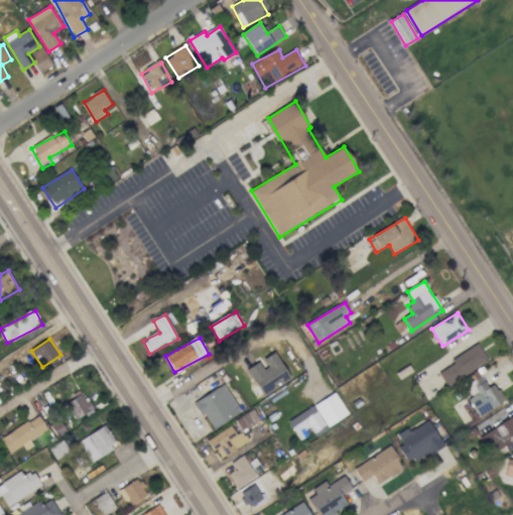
[(440,372),(446,385),(490,364),(481,345),(452,359),(455,365),(440,372)]
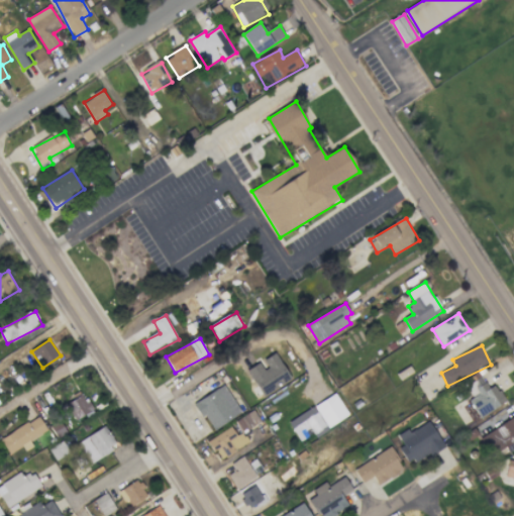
[(263,360),(264,362),(248,370),(263,397),(292,381),(277,352),(263,360)]
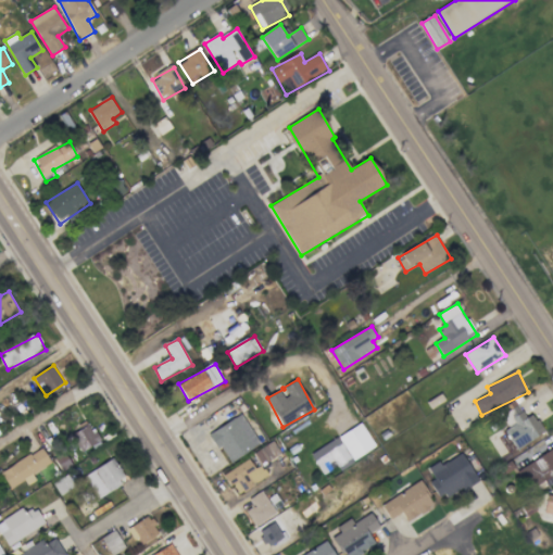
[(517,450),(545,432),(535,414),(527,418),(524,411),(513,417),(516,425),(506,430),(517,450)]
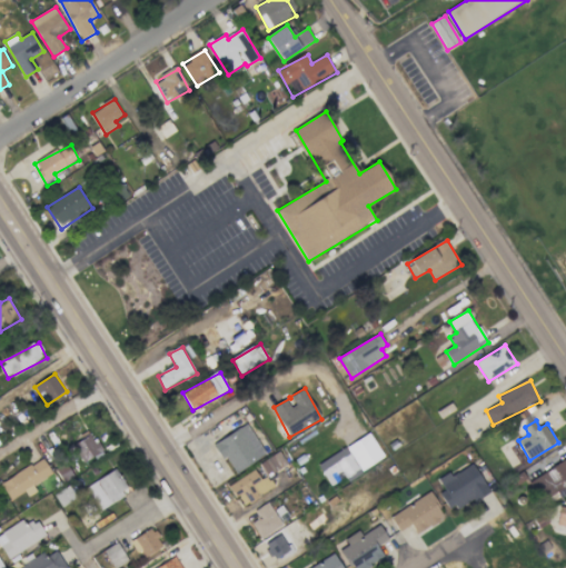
[(234,474),(267,457),(250,425),(217,441),(234,474)]
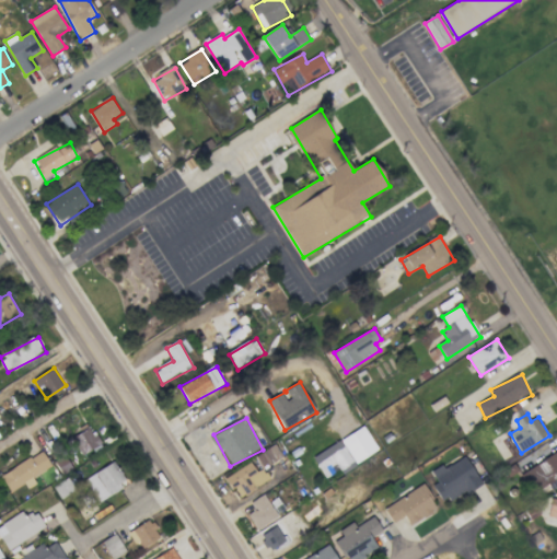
[(102,445),(92,427),(72,439),(83,456),(102,445)]
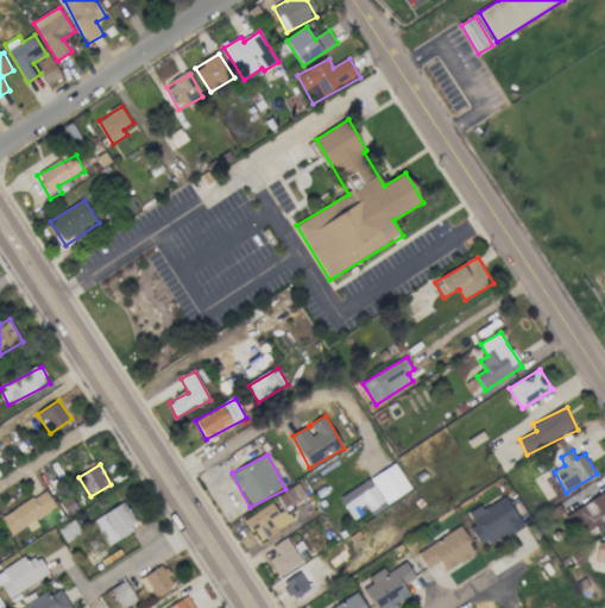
[(372,478),(388,505),(413,489),(397,464),(372,478)]
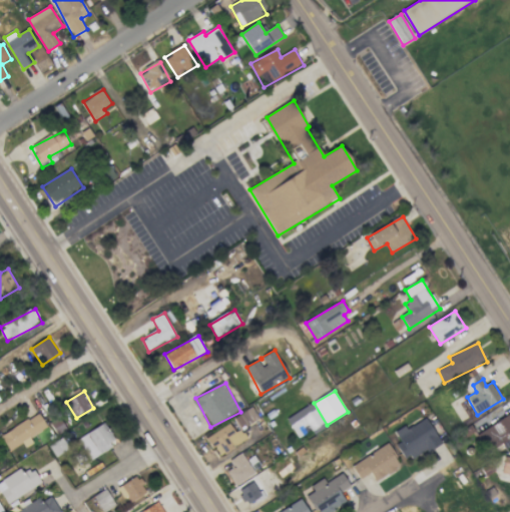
[(327,429),(315,404),(288,418),(298,438),(313,431),(314,435),(327,429)]
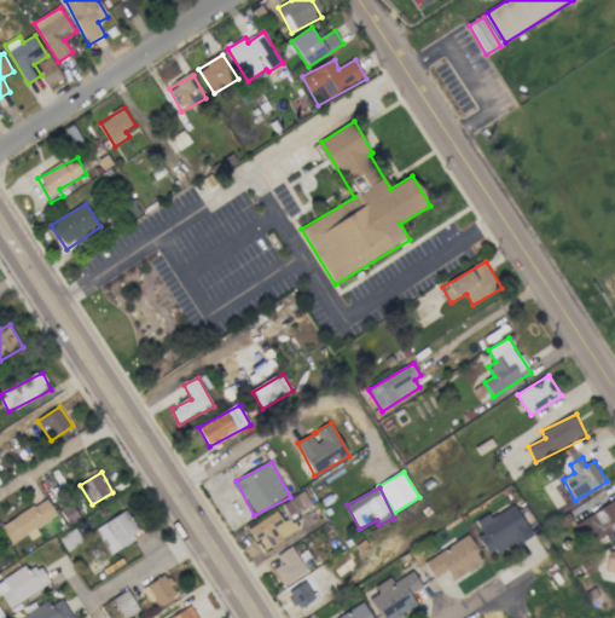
[(283,504),(291,519),(314,506),(306,491),(283,504)]
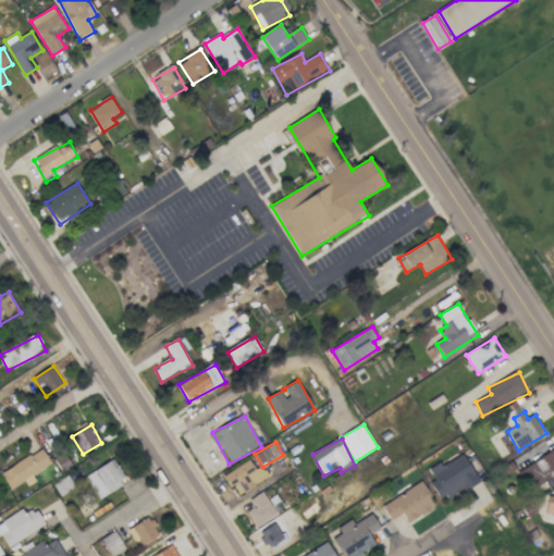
[(62,446),(52,452),(64,472),(74,467),(62,446)]
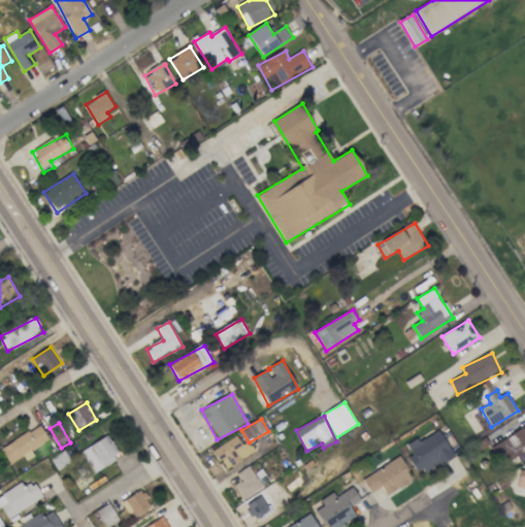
[(11,465),(29,454),(28,454),(51,440),(40,425),(1,449),(11,465)]
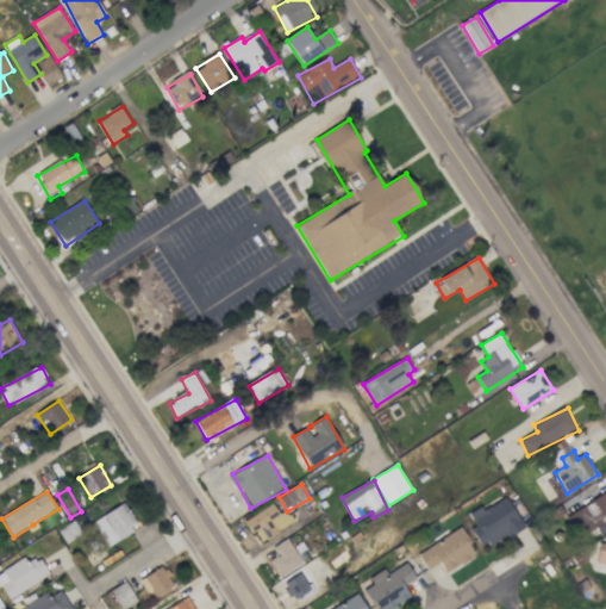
[(605,495),(569,515),(585,542),(605,530),(605,495)]
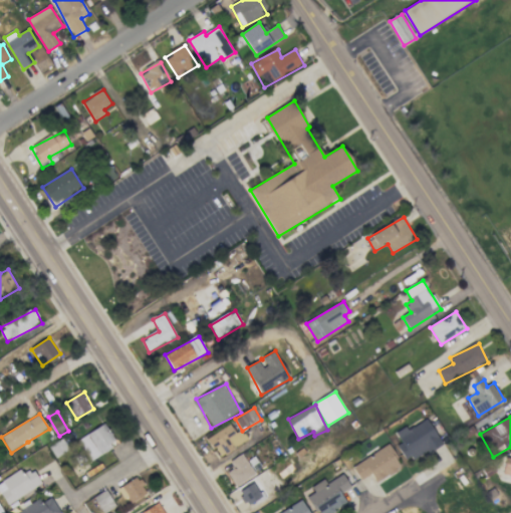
[(443,443),(427,418),(398,436),(402,443),(398,446),(410,464),(443,443)]
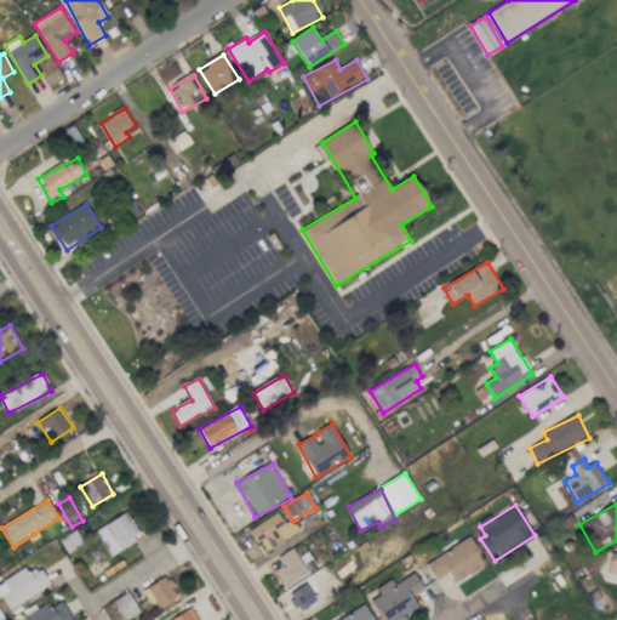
[(143,538),(129,512),(96,532),(109,557),(143,538)]
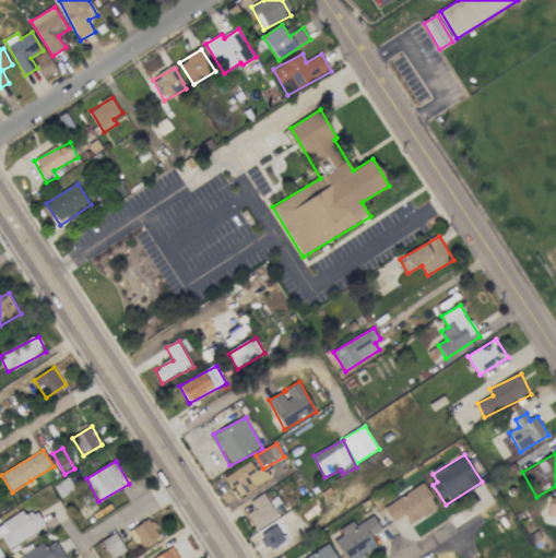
[(237,497),(271,481),(265,467),(257,472),(252,463),(227,475),(237,497)]
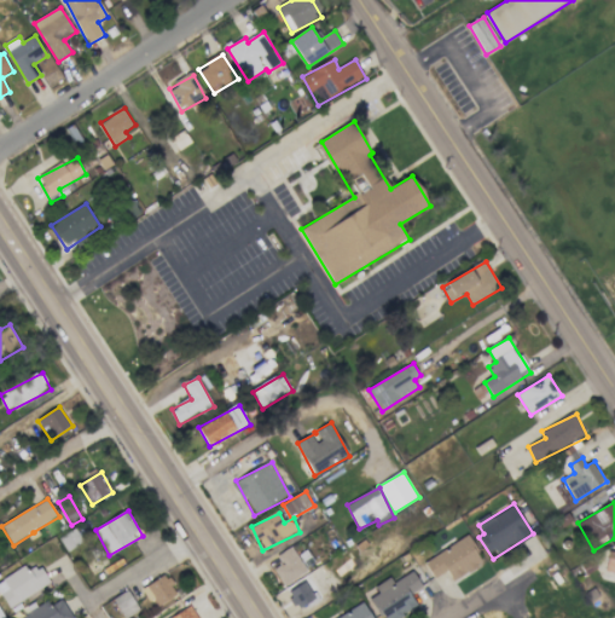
[(83,543),(77,530),(63,536),(68,549),(83,543)]
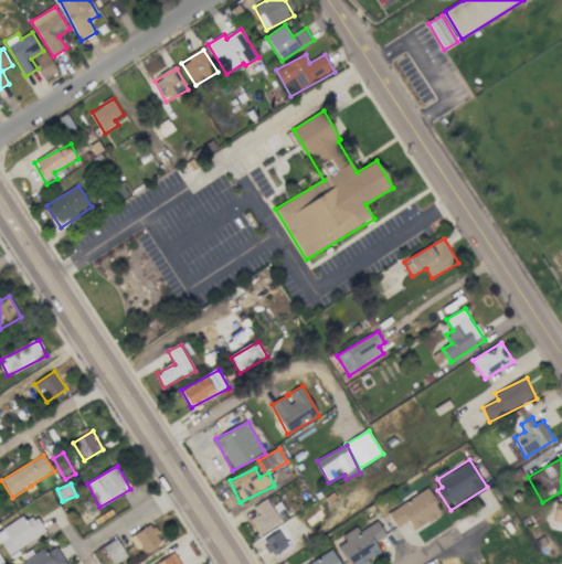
[(398,529),(409,521),(415,531),(443,513),(427,489),(389,513),(398,529)]
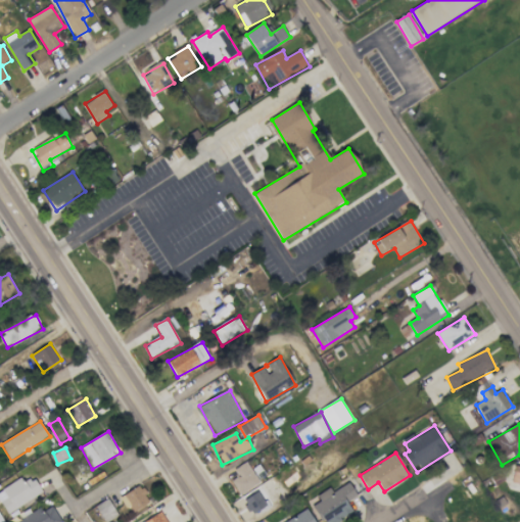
[(235,470),(239,476),(232,481),(242,495),(262,482),(247,462),(235,470)]
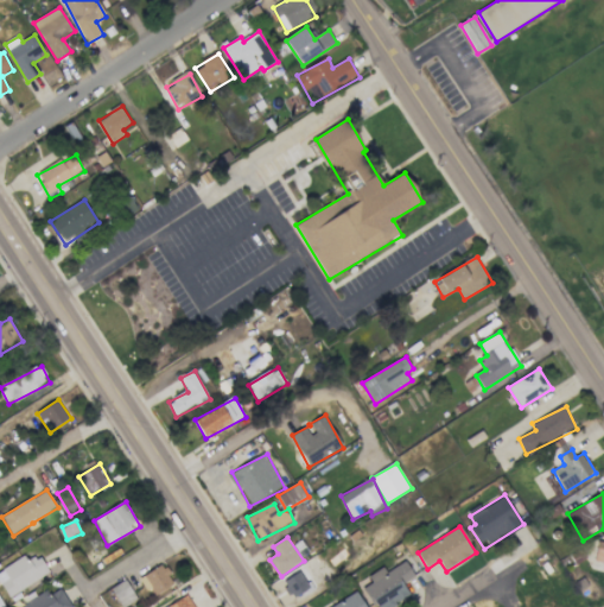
[(42,556),(29,562),(26,557),(0,570),(0,579),(8,596),(51,576),(42,556)]
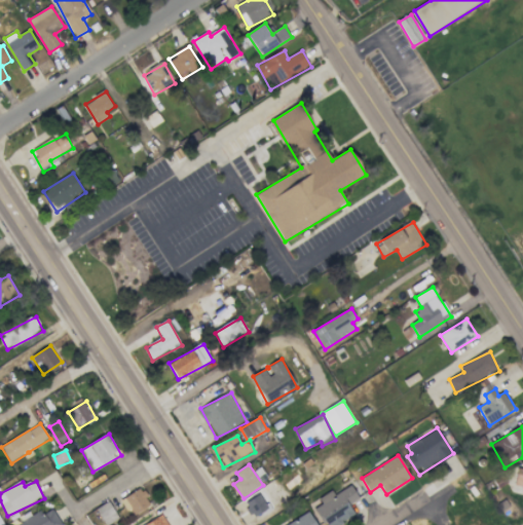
[(340,524),(357,516),(349,504),(361,499),(352,486),(335,495),(333,491),(320,498),(323,504),(316,509),(325,524),(340,524)]
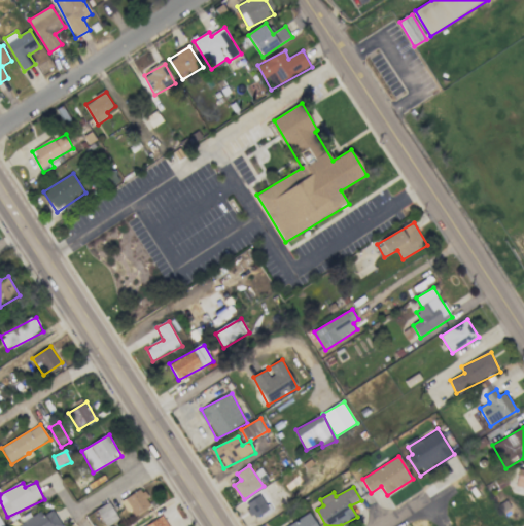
[(151,506),(144,490),(121,499),(130,517),(151,506)]
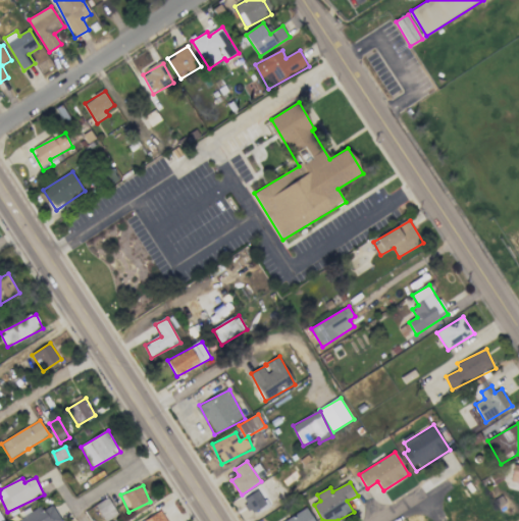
[(252,513),(267,507),(260,491),(245,498),(252,513)]
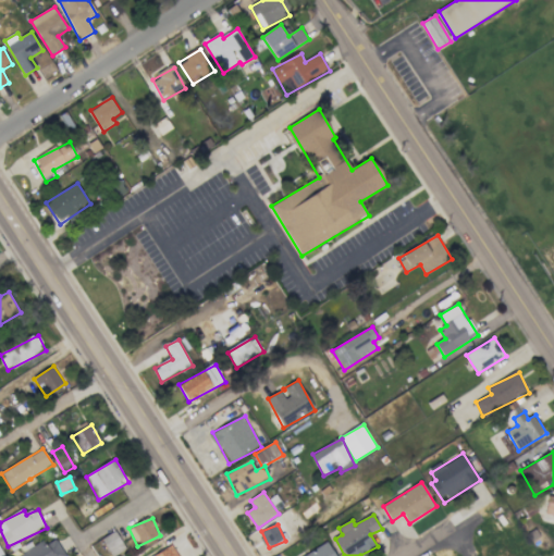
[(115,555),(127,550),(117,531),(102,539),(111,555),(115,555)]
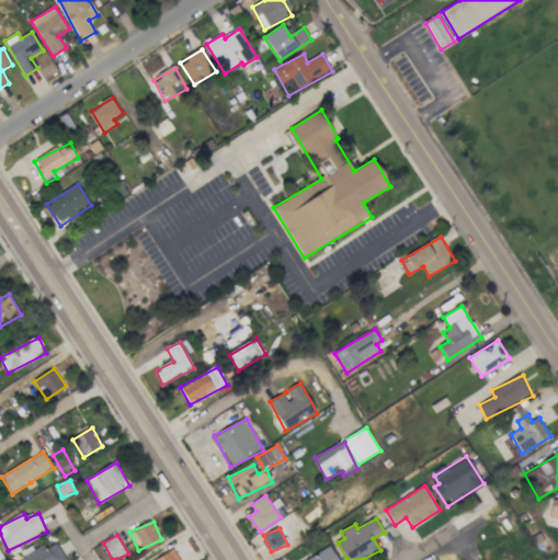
[(66,559),(57,543),(47,549),(45,545),(20,559),(66,559)]
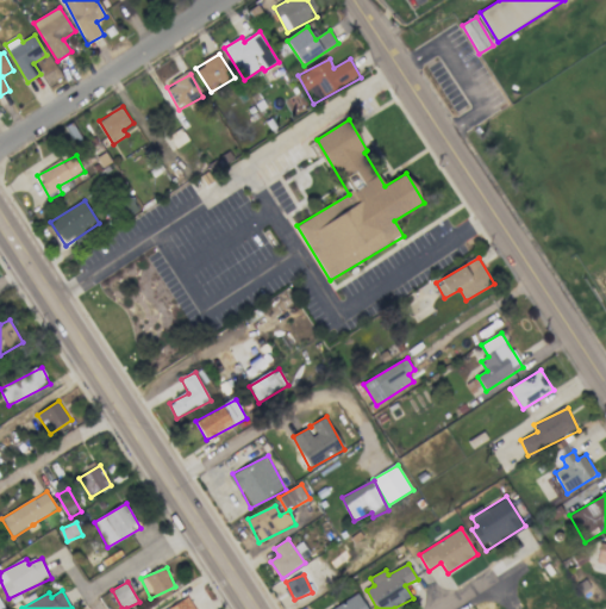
[(367,608),(360,594),(335,608),(367,608)]
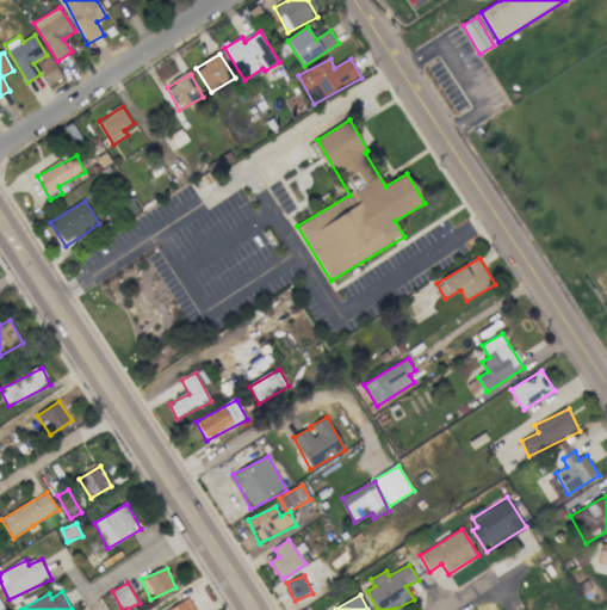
[(196,609),(190,598),(171,609),(196,609)]
